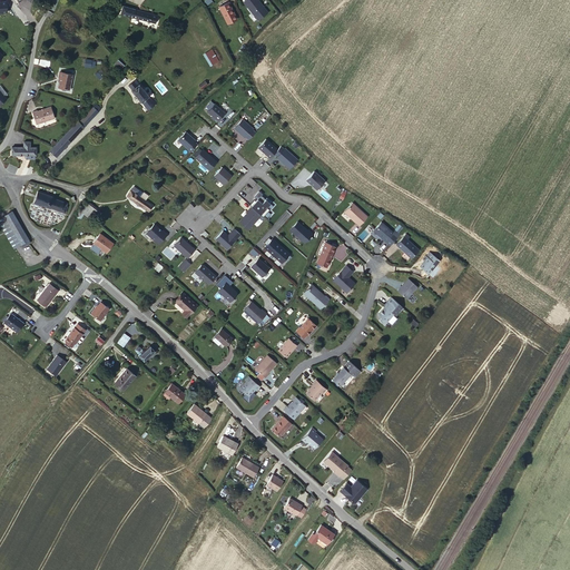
[(256,0),(245,0),(242,3),(256,21),(266,12),(256,0)]
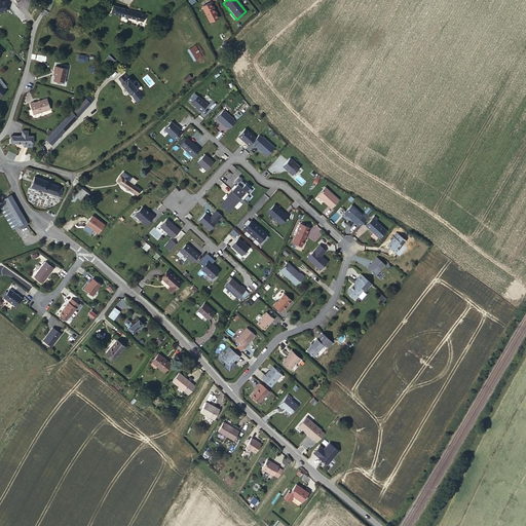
[(218,19),(210,3),(200,8),(210,24),(218,19)]
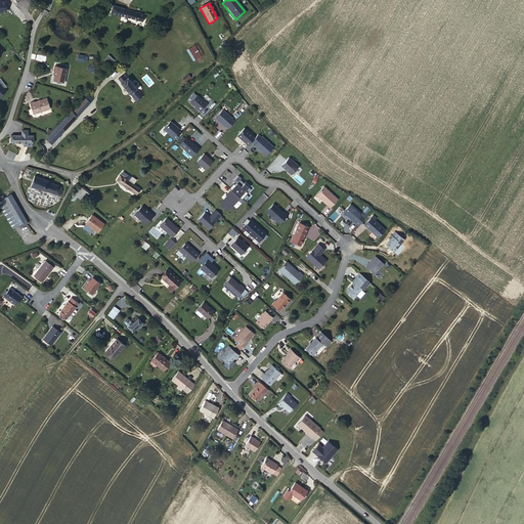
[(113,6),(110,12),(141,22),(143,14),(113,6)]
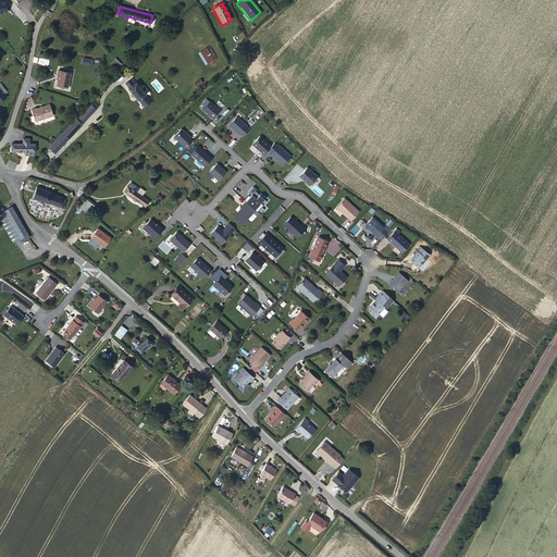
[(207,49),(201,53),(208,64),(213,61),(207,49)]
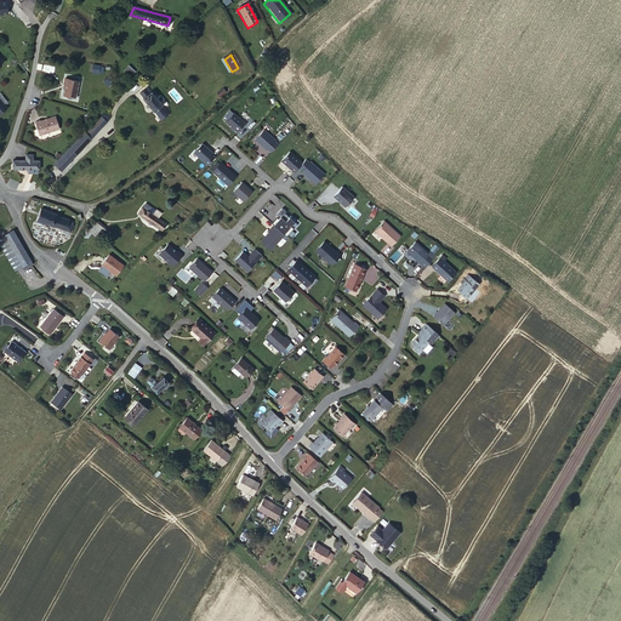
[(125,69),(131,75),(136,72),(129,66),(125,69)]
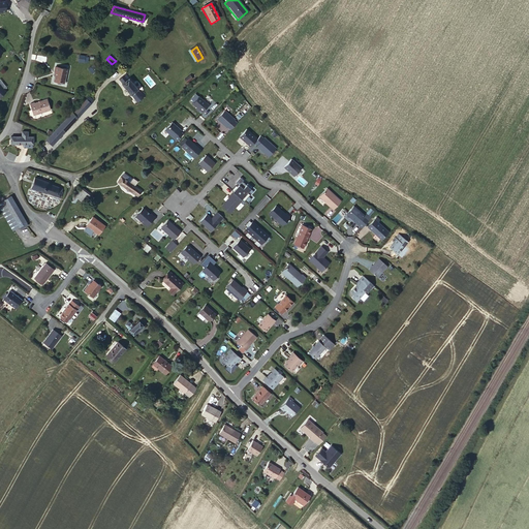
[(55,67),(53,72),(55,72),(53,82),(63,84),(66,70),(55,67)]
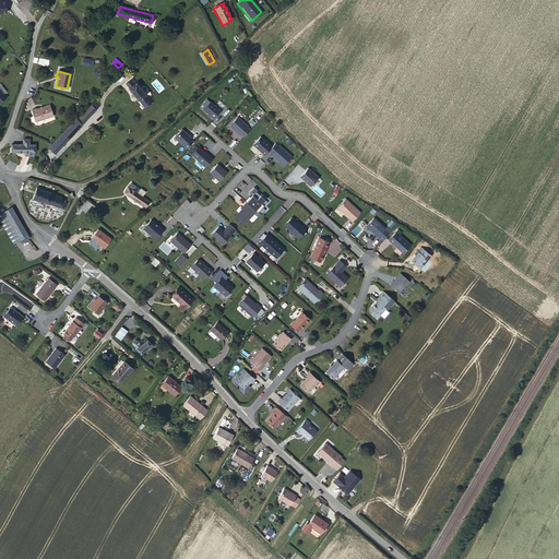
[(203,83),(199,79),(193,84),(198,87),(203,83)]
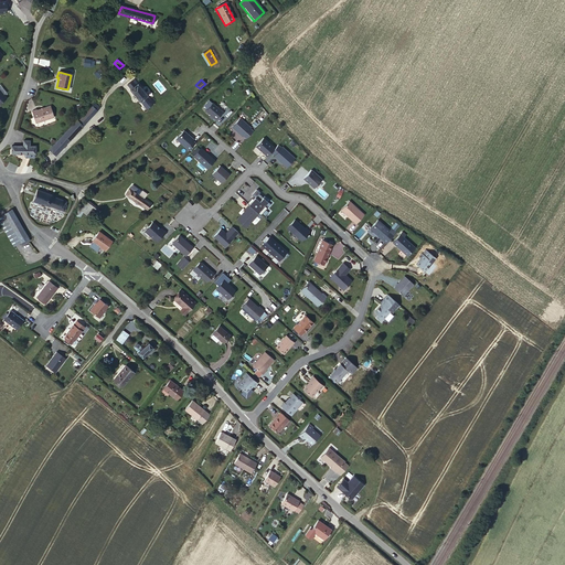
[(138,102),(139,102),(145,96),(146,95),(136,83),(135,84),(131,81),(126,85),(129,88),(128,91),(138,102)]
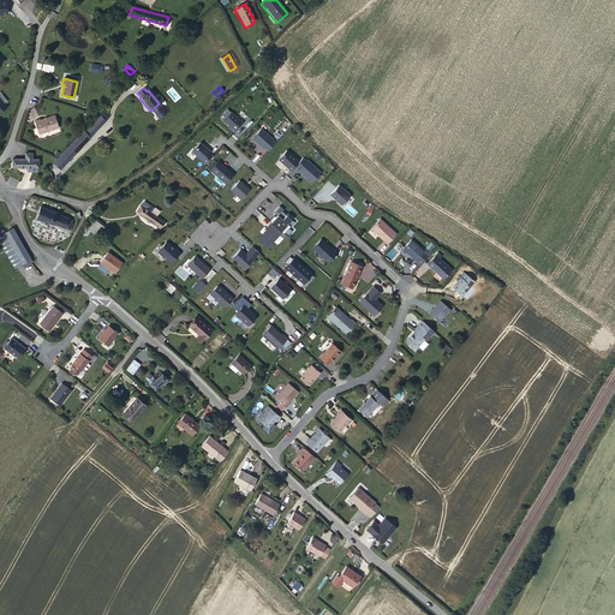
[(157,105),(151,111),(159,119),(165,112),(161,108),(157,105)]
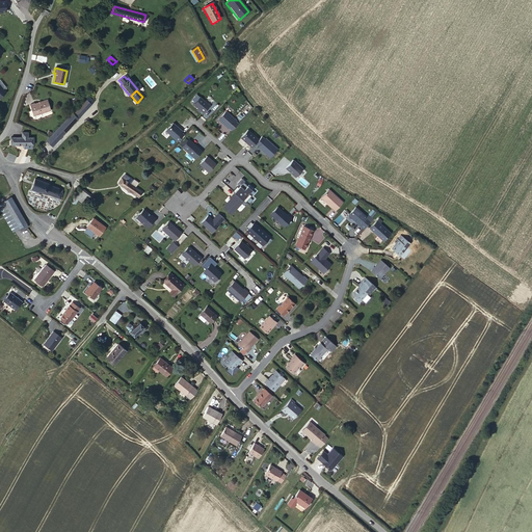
[(210,106),(201,97),(193,105),(204,114),(210,106)]
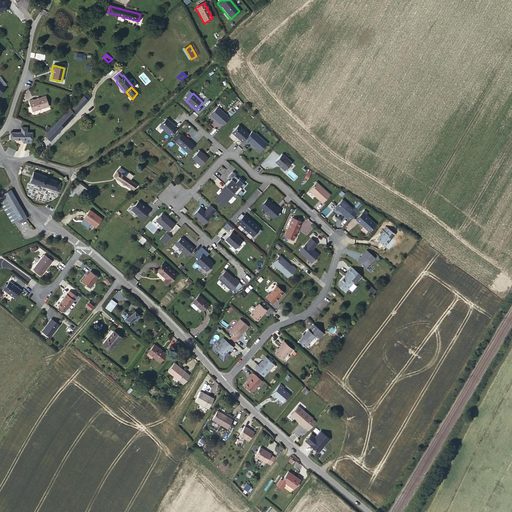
[(69,109),(74,114),(87,100),(82,94),(69,109)]
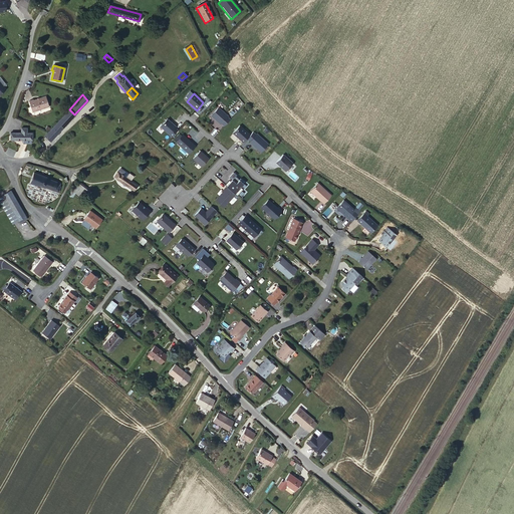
[(48,106),(44,96),(32,100),(28,101),(32,111),(48,106)]
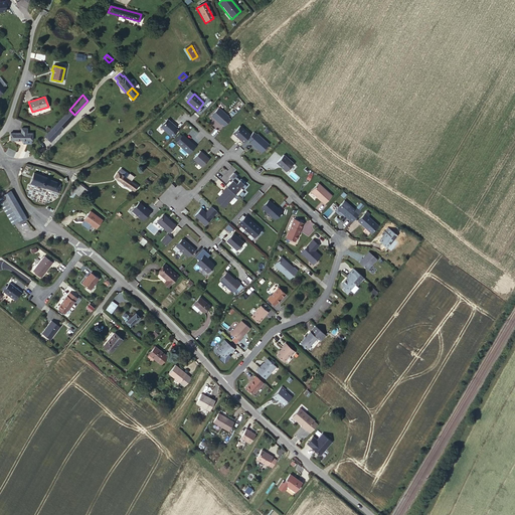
[(228,117),(218,108),(211,117),(221,126),(222,125),(224,127),(230,120),(228,117)]
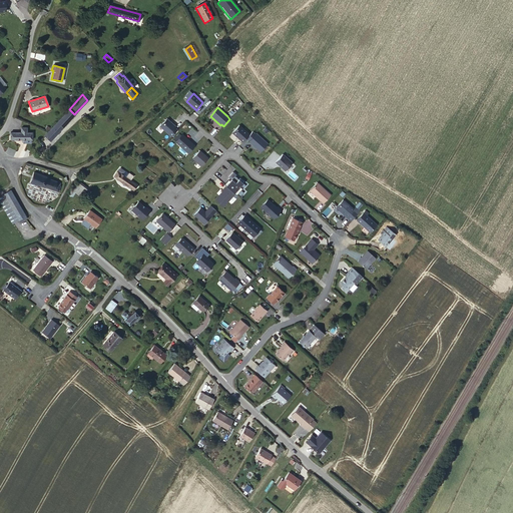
[(69,109),(46,133),(52,138),(74,114),(69,109)]
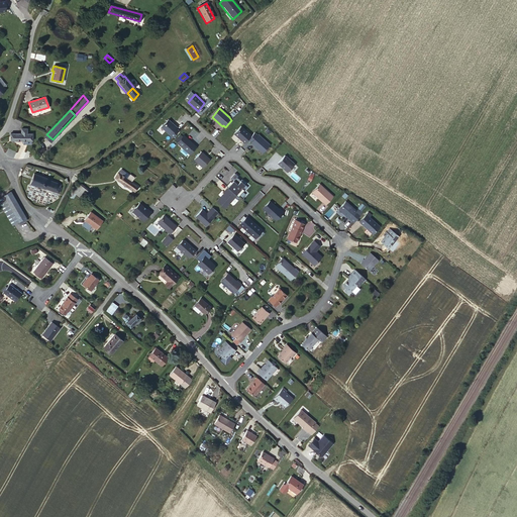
[(178,127),(168,119),(161,128),(173,139),(180,131),(177,128),(178,127)]
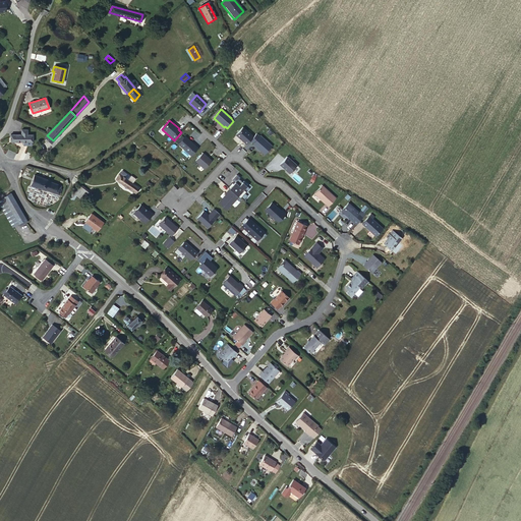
[(253,137),(242,127),(235,135),(246,146),(249,142),(253,137)]
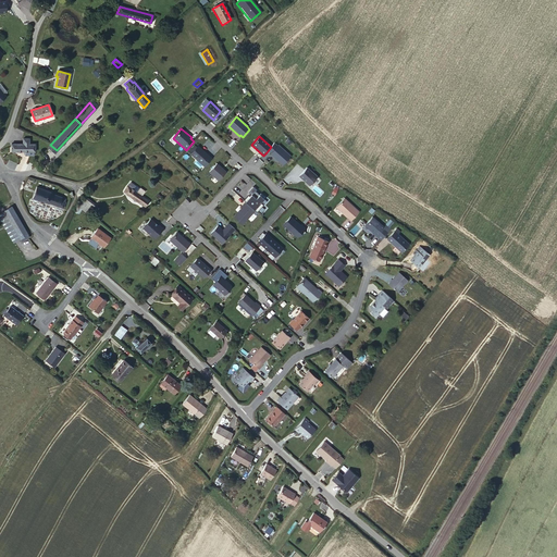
[(275,143),(271,147),(267,152),(283,166),(291,157),(275,143)]
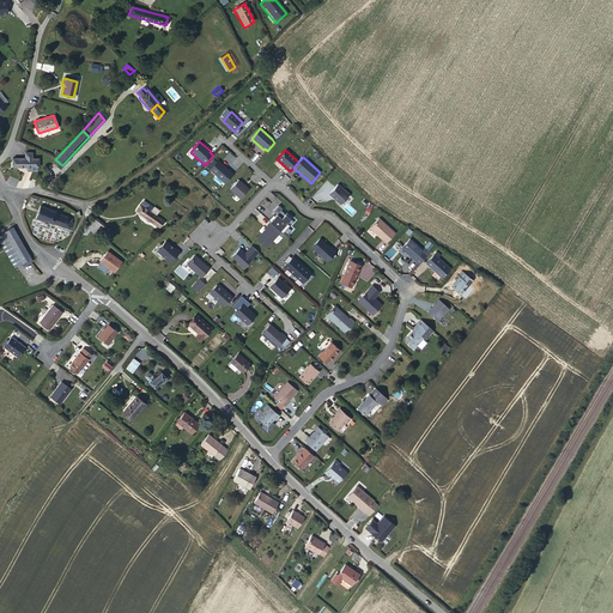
[(11,158),(11,165),(24,165),(25,169),(25,170),(35,170),(36,169),(36,165),(37,158),(31,158),(24,158),(11,158)]
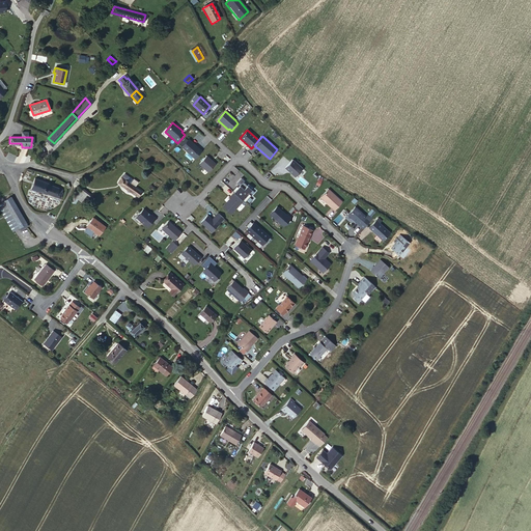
[(202,151),(189,139),(180,147),(194,160),(202,151)]
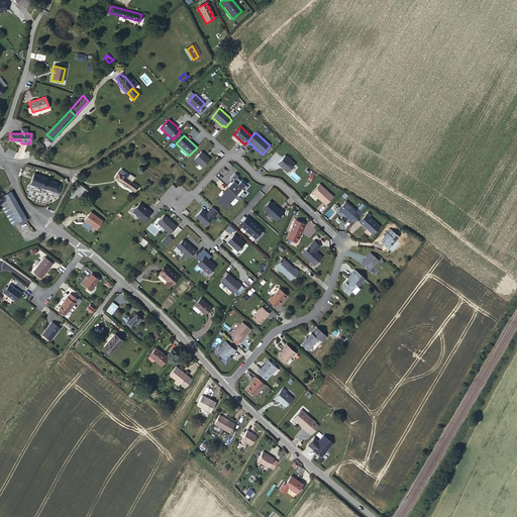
[(210,160),(201,151),(193,161),(197,165),(198,165),(202,169),(210,160)]
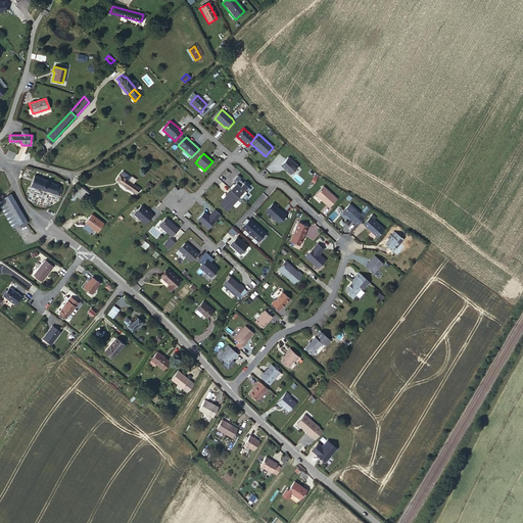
[(298,167),(288,157),(280,165),(290,176),(298,167)]
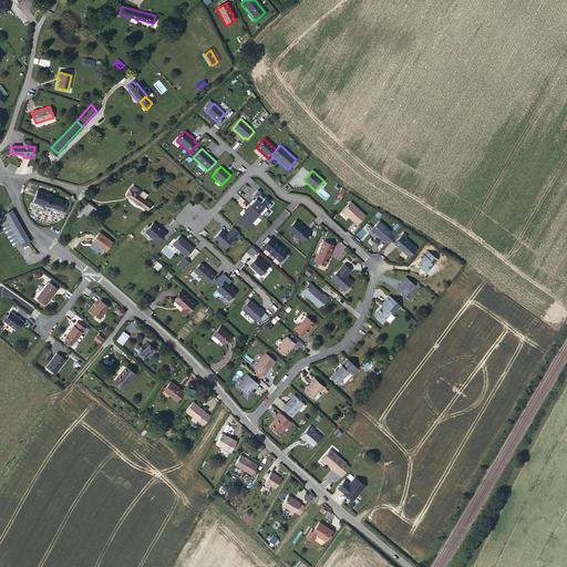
[(146,195),(142,192),(141,193),(132,186),(130,189),(133,193),(144,199),(146,195)]
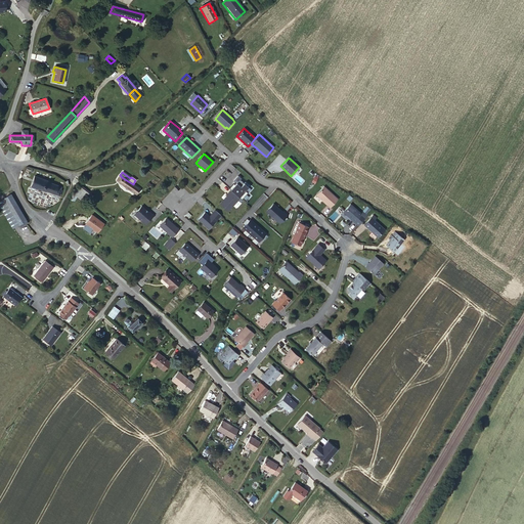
[(250,186),(237,175),(232,181),(235,184),(229,190),(239,199),(242,201),(247,193),(245,191),(250,186)]
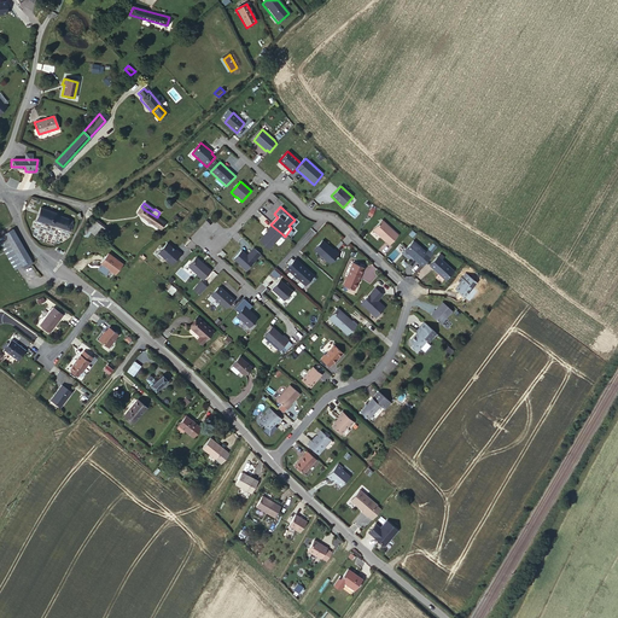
[(57,214),(56,213),(40,208),(36,220),(52,226),(56,225),(70,229),(73,223),(71,221),(68,219),(68,217),(57,214)]
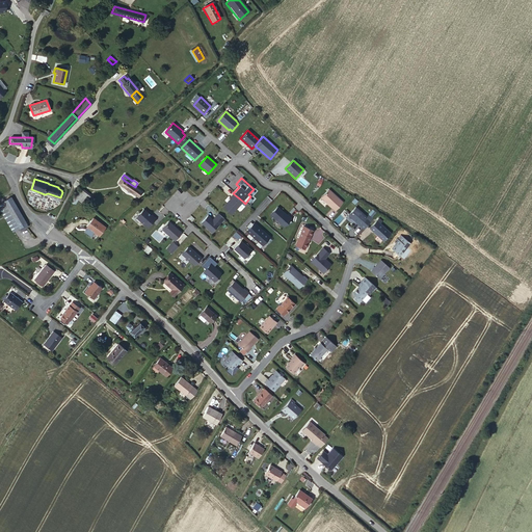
[(125,181),(121,186),(137,197),(142,192),(135,187),(125,181)]
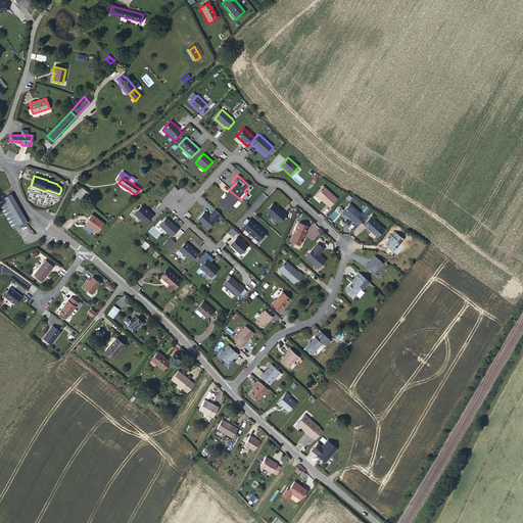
[(337,198),(324,186),(316,194),(329,206),(337,198)]
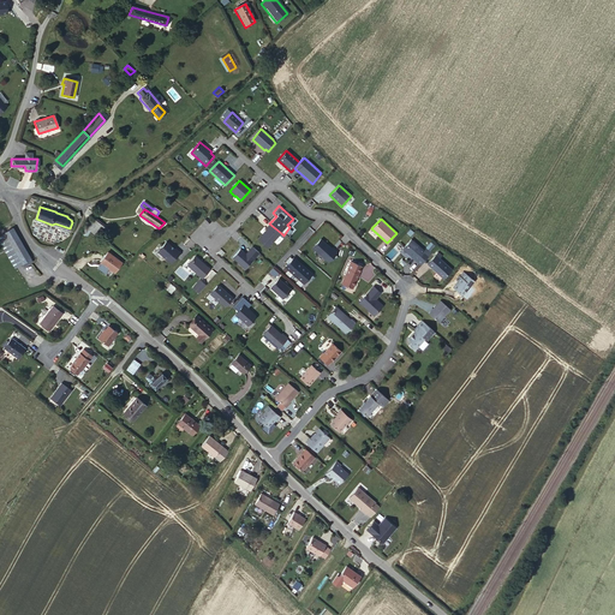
[(91,220),(83,226),(89,231),(95,236),(102,228),(91,220)]
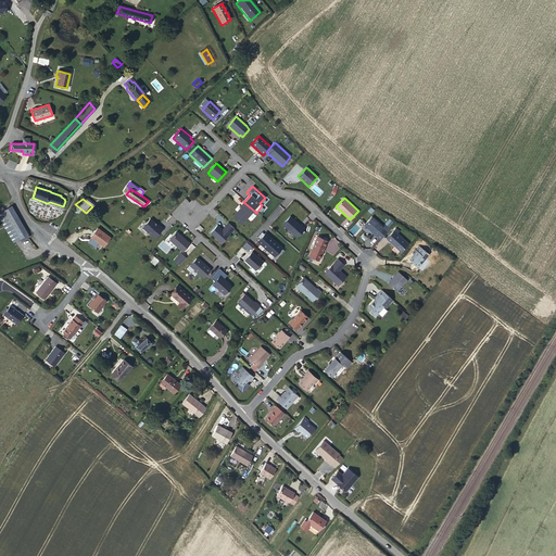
[(254,211),(243,202),(240,206),(240,207),(232,217),(242,225),(254,211)]
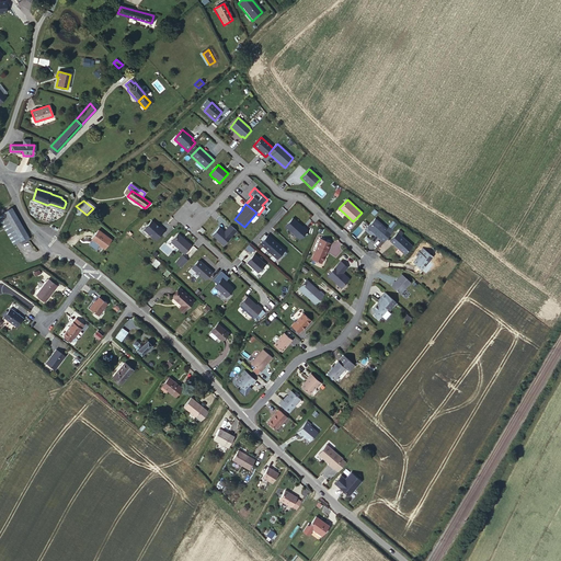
[(81,210),(76,206),(69,221),(72,222),(76,214),(78,216),(81,210)]
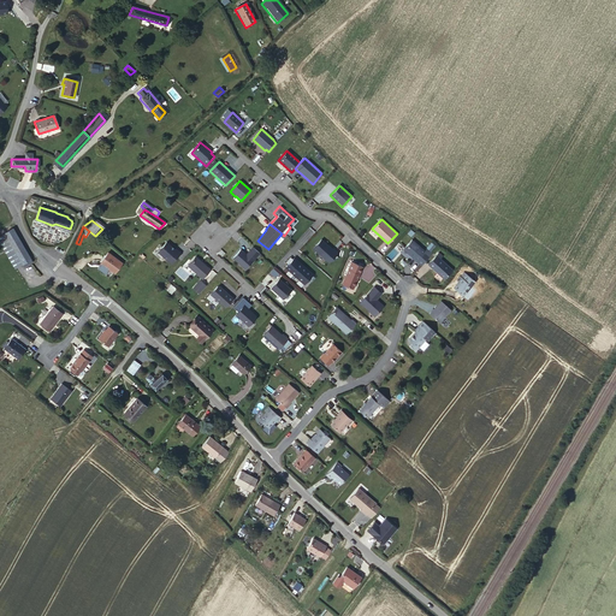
[(13,229),(5,234),(22,264),(30,259),(13,229)]
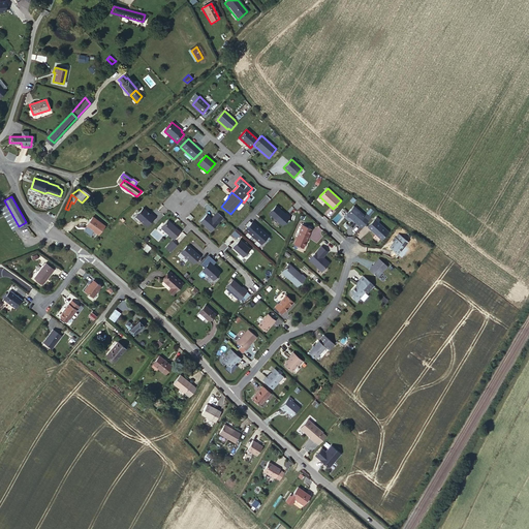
[(19,226),(4,200),(0,201),(0,208),(12,230),(19,226)]
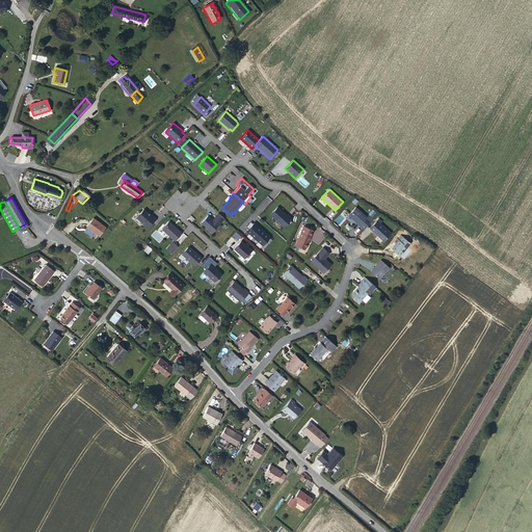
[(292,218),(277,207),(270,215),(285,229),(292,218)]
